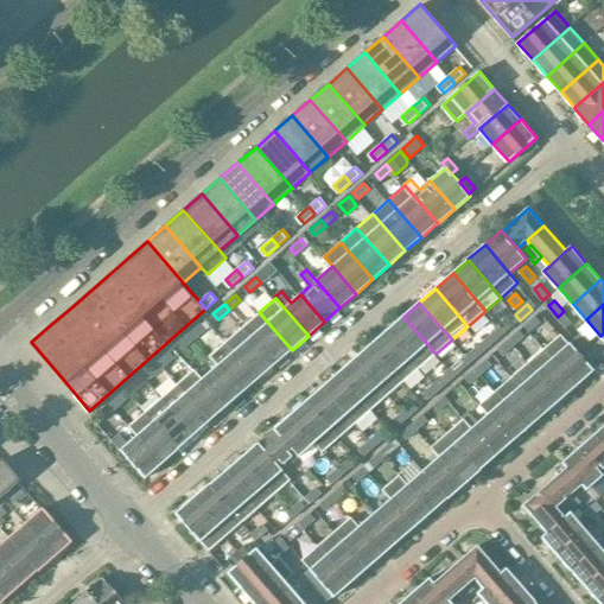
[(564,311),(558,317),(567,326),(573,322),(564,311)]
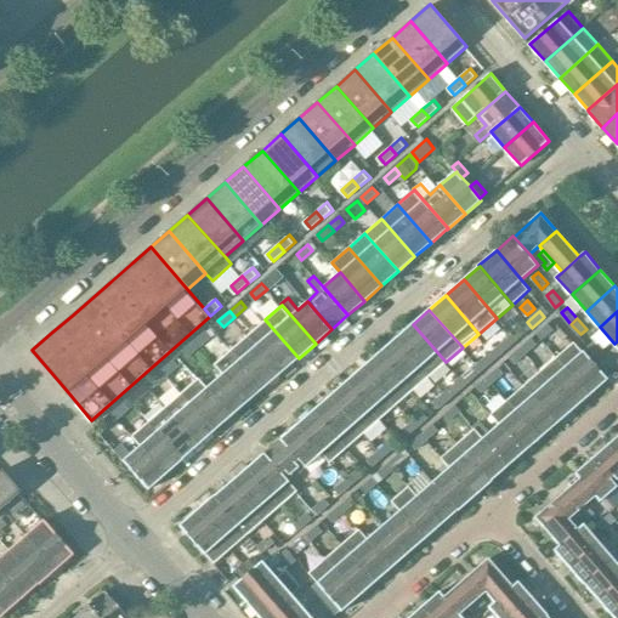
[(299,358),(265,319),(249,334),(282,372),(299,358)]
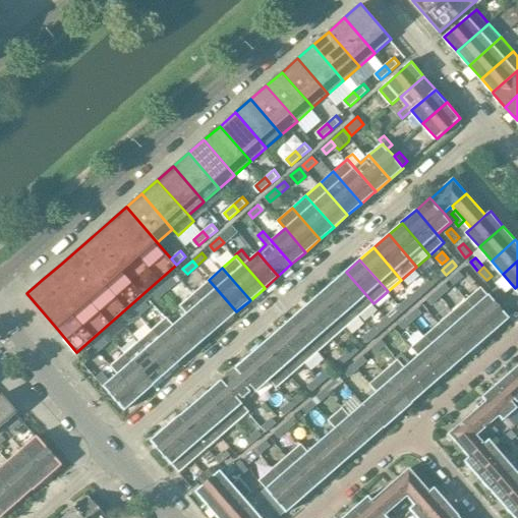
[(446,275),(442,270),(433,277),(438,282),(446,275)]
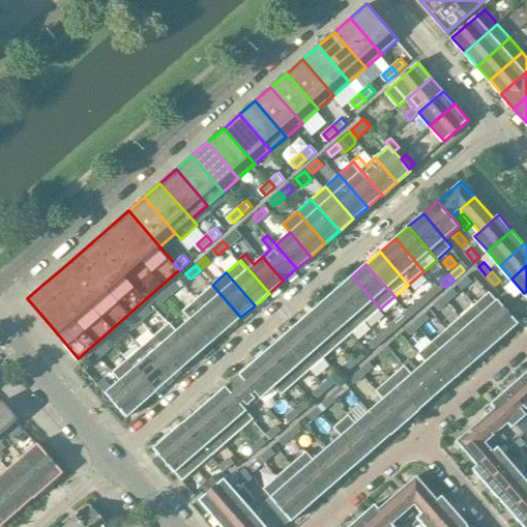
[(468,274),(459,284),(463,289),(473,280),(468,274)]
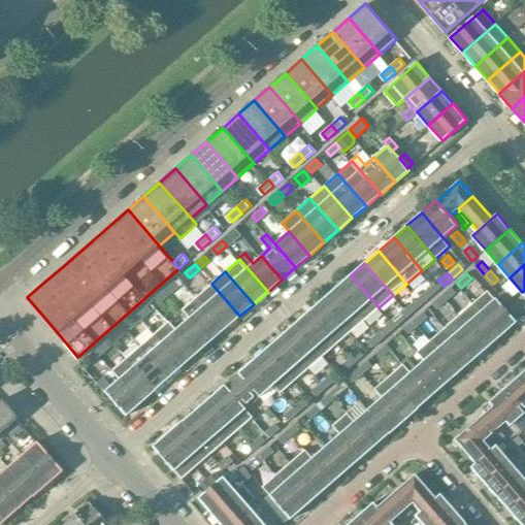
[(351,275),(336,288),(365,320),(379,307),(351,275)]
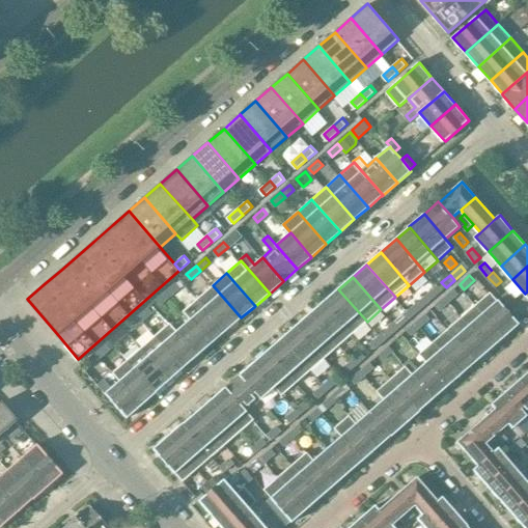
[(176,282),(167,290),(172,296),(182,287),(176,282)]
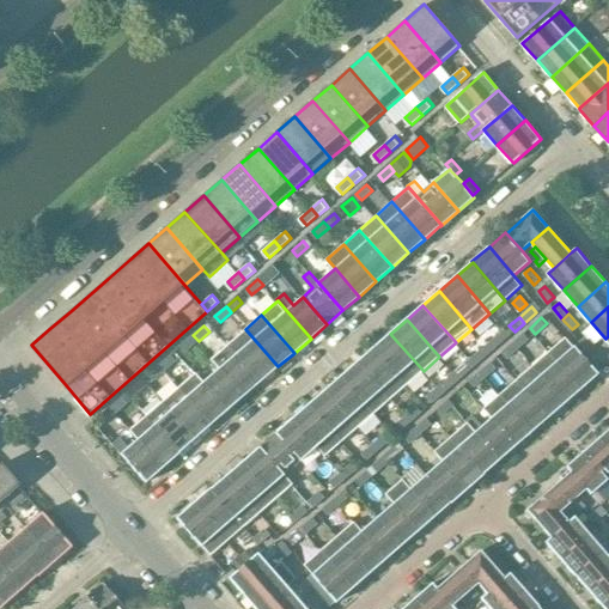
[(278,366),(245,329),(230,343),(262,381),(278,366)]
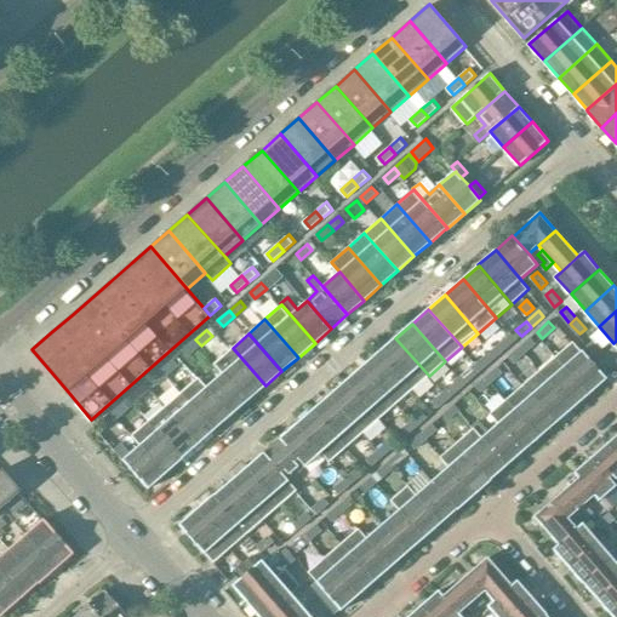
[(504,350),(515,340),(510,335),(500,344),(504,350)]
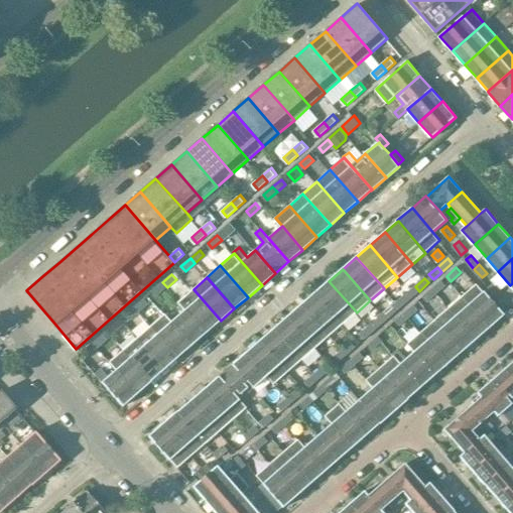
[(442,279),(432,288),(436,293),(446,284),(442,279)]
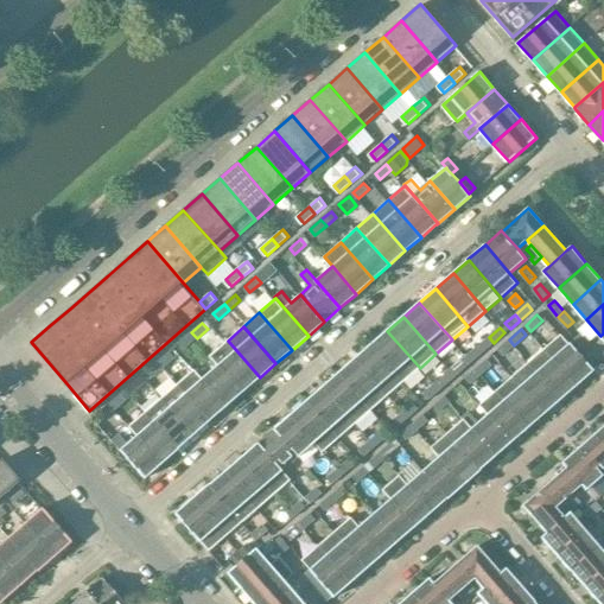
[(387,331),(372,344),(404,381),(420,368),(387,331)]
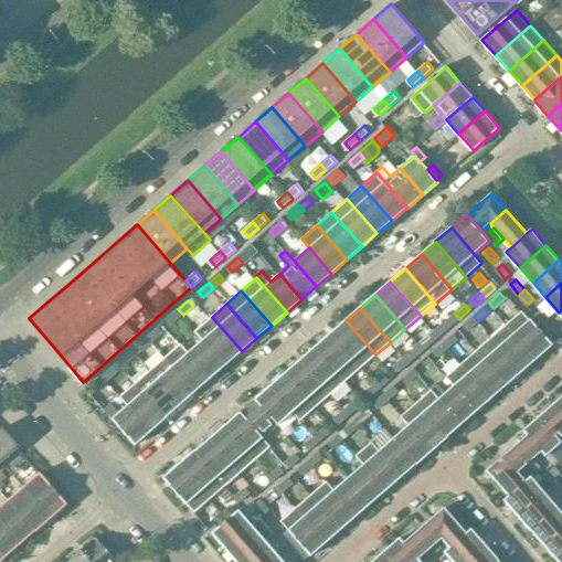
[(168,318),(172,324),(183,315),(178,309),(168,318)]
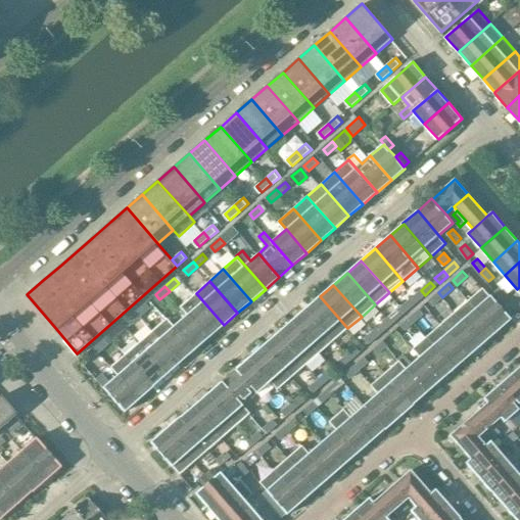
[(495,290),(504,300),(509,295),(501,286),(495,290)]
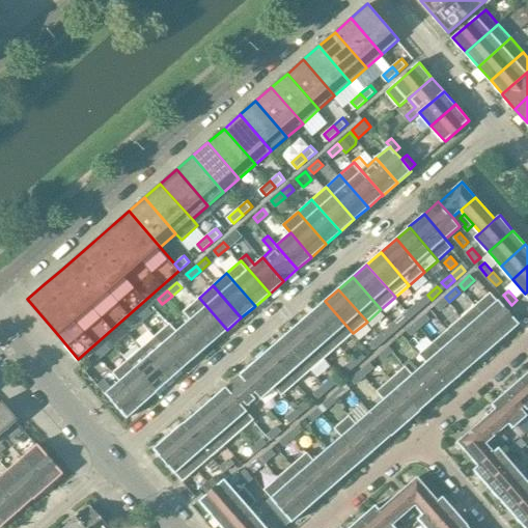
[(520,324),(492,292),(476,304),(504,337),(520,324)]
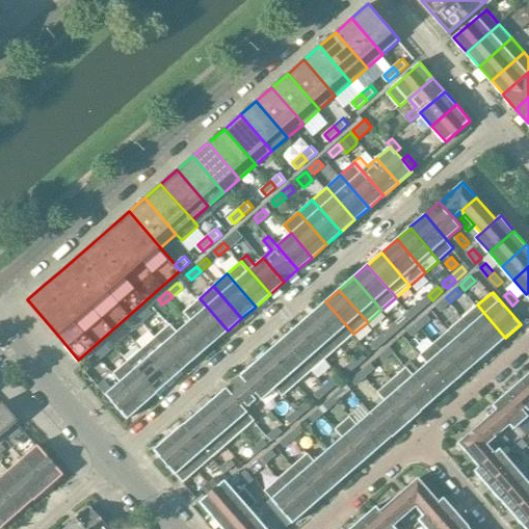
[(446,297),(437,305),(442,310),(450,302),(446,297)]
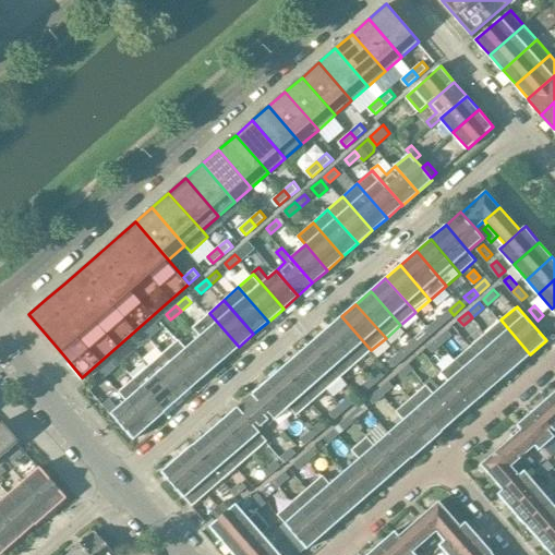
[(239,347),(209,313),(194,326),(201,335),(224,360),(239,347)]
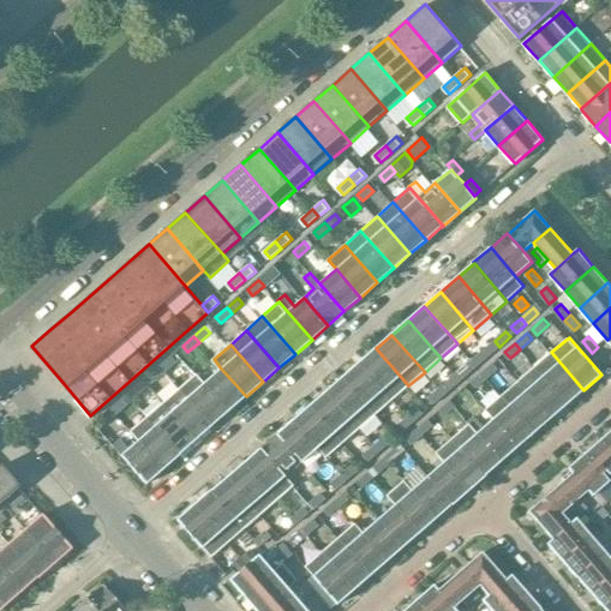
[(598,347),(592,353),(601,364),(607,358),(598,347)]
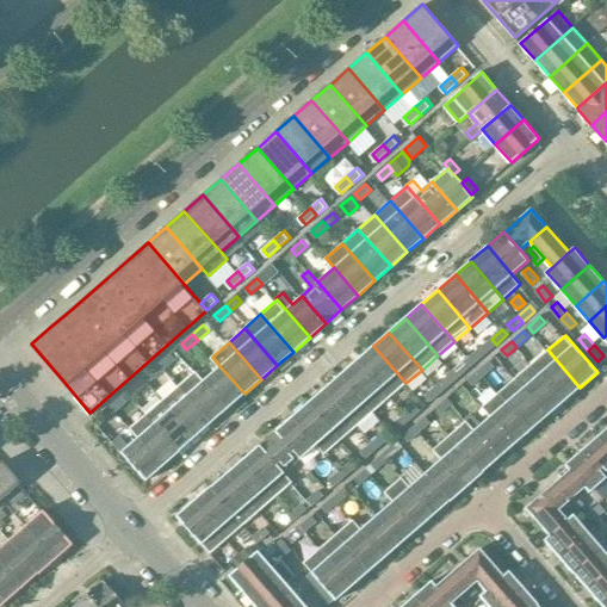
[(373,346),(357,360),(390,397),(406,383),(373,346)]
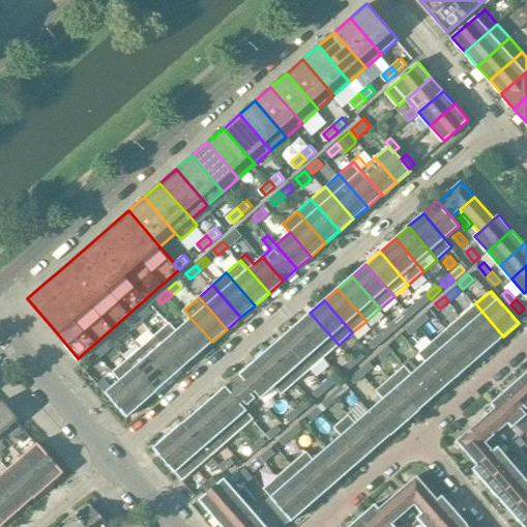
[(417,301),(407,311),(411,316),(421,306),(417,301)]
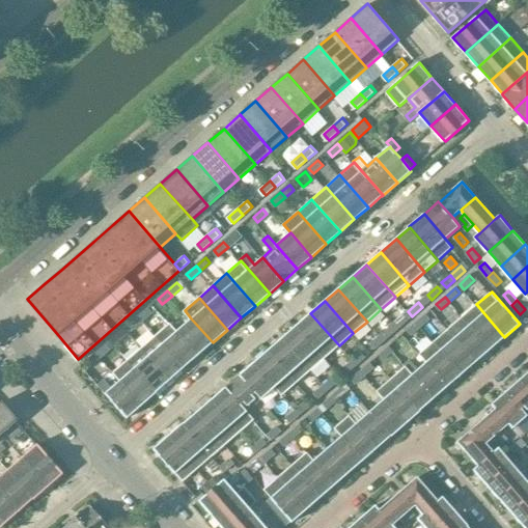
[(504,337),(476,304),(463,316),(491,349),(504,337)]
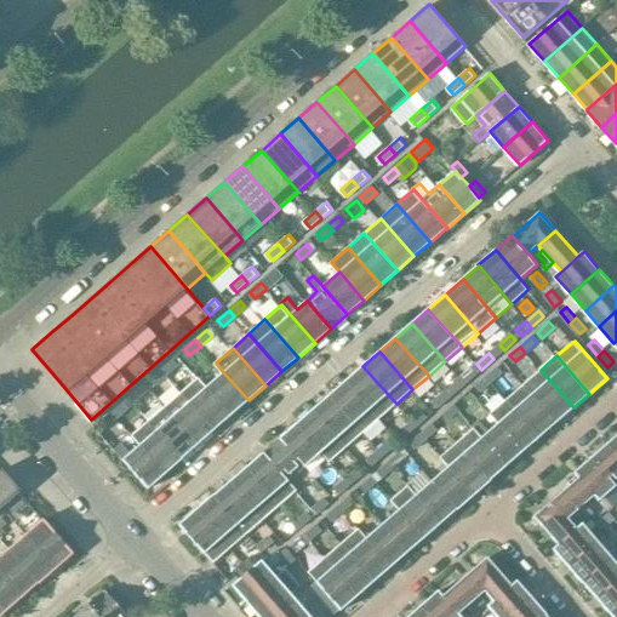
[(175,359),(164,367),(169,373),(180,365),(175,359)]
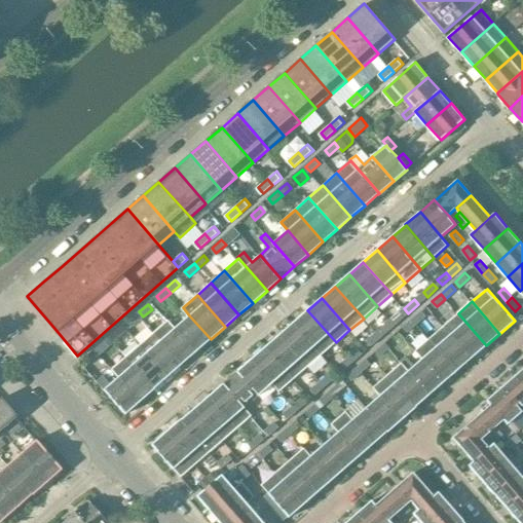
[(400,321),(408,313),(404,308),(396,315),(400,321)]
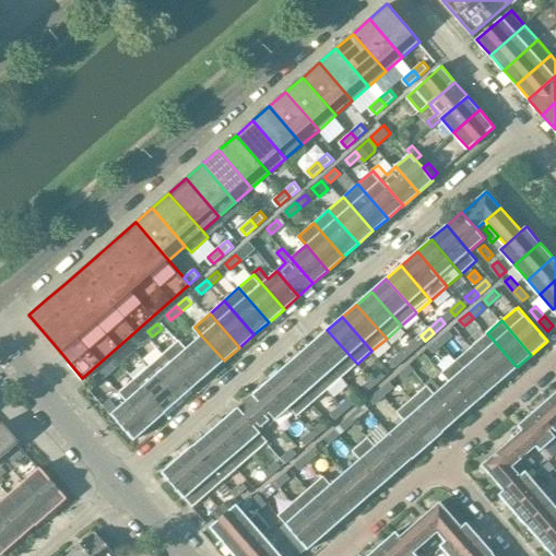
[(449,329),(439,339),(444,343),(454,334),(449,329)]
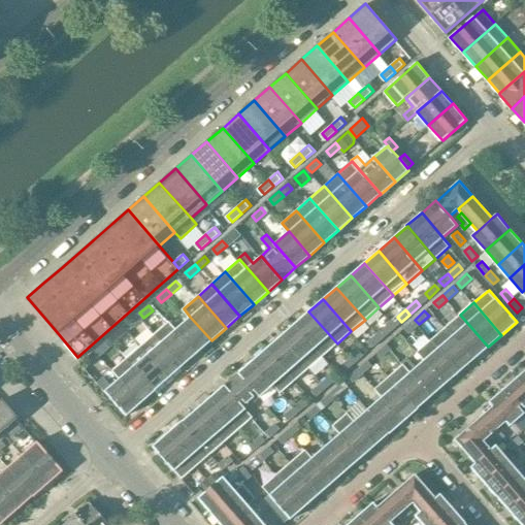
[(308,312),(295,324),(323,356),(337,343),(308,312)]
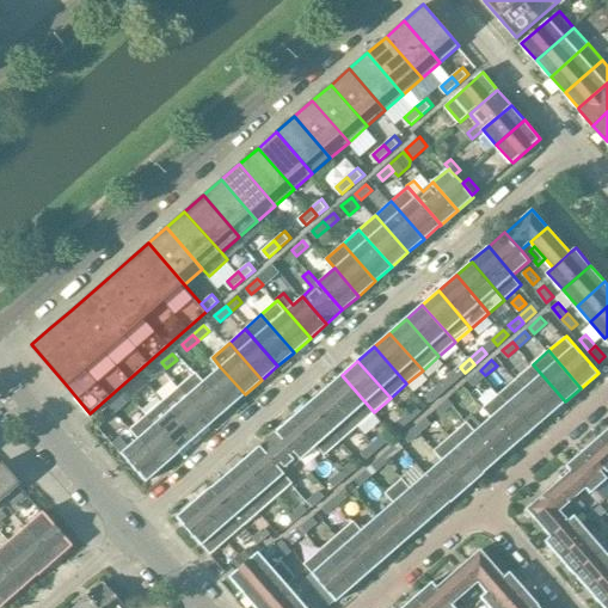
[(149,373),(155,379),(166,368),(161,362),(149,373)]
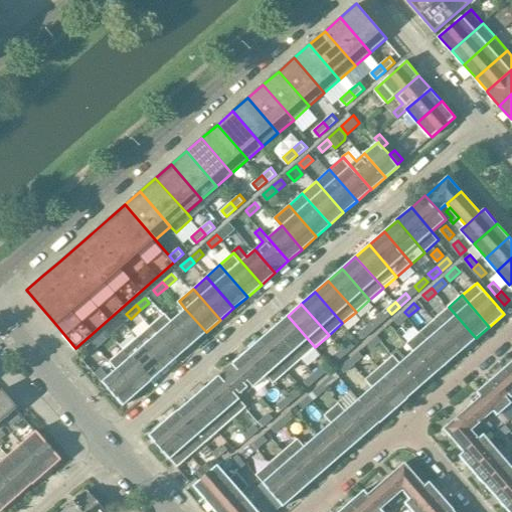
[(476,338),(449,307),(435,319),(462,350),(476,338)]
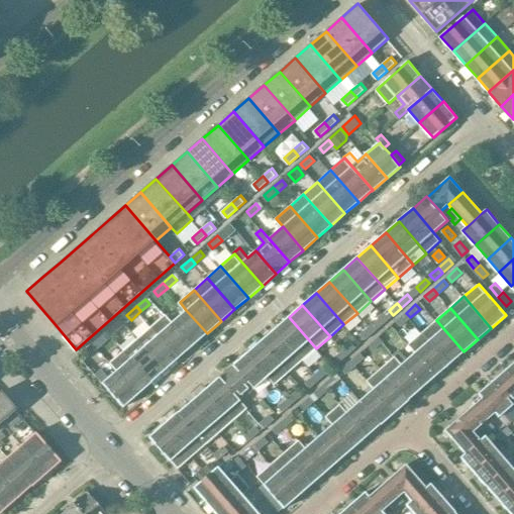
[(207,333),(186,310),(173,321),(193,345),(207,333)]
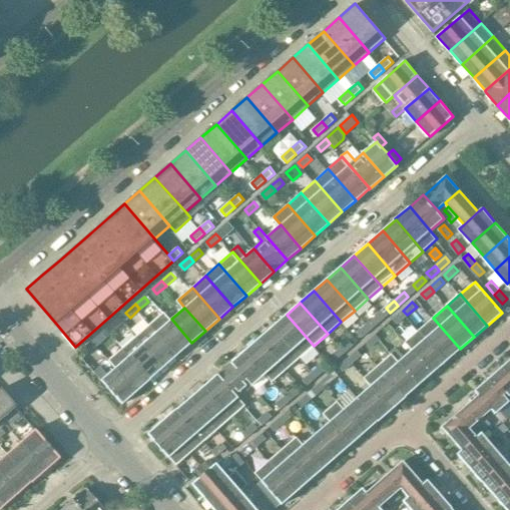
[(191,343),(171,319),(164,311),(151,323),(178,354),(191,343)]
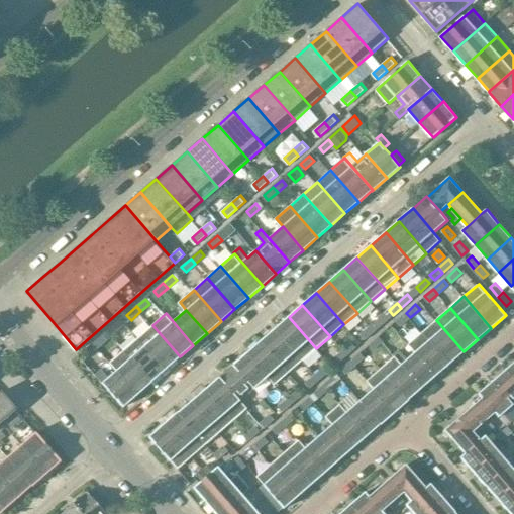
[(406,313),(397,320),(401,325),(410,317),(406,313)]
